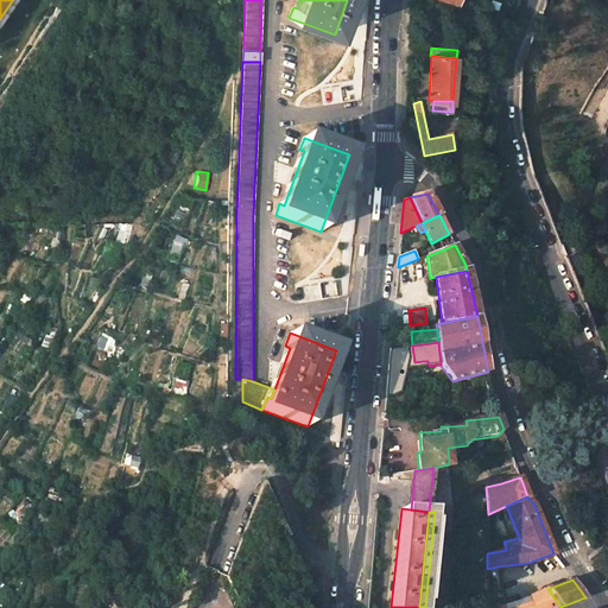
[(531,601),(510,607),(556,607),(561,607),(548,589),(543,591),(530,597),(531,601)]
